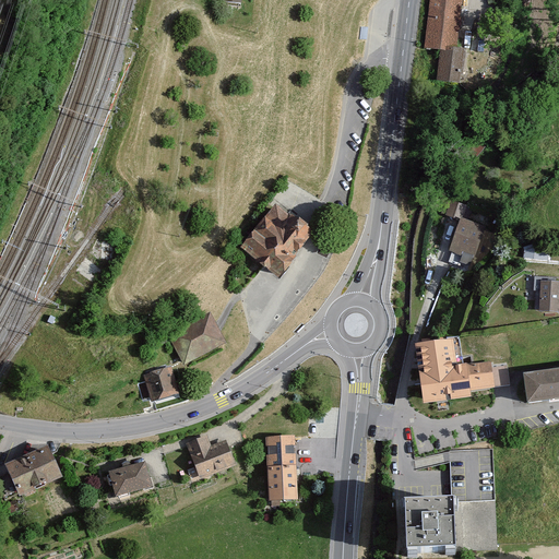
[(468,0),(430,0),(420,82),(459,86),(468,0)]
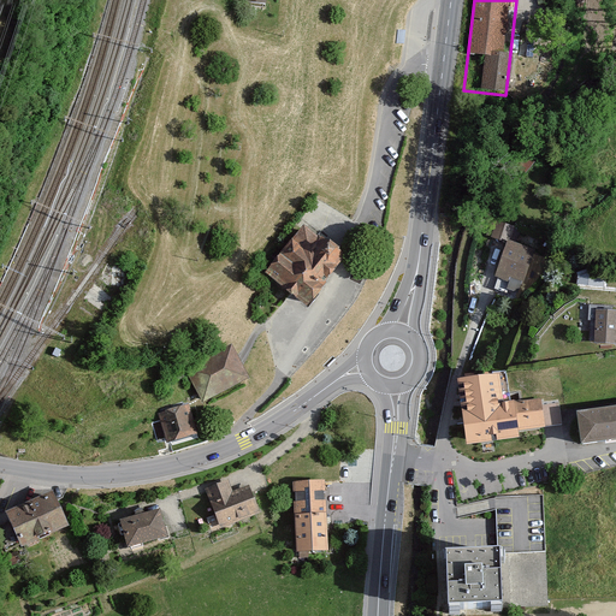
[(511,230),(495,224),(489,242),(502,246),(492,276),(521,285),(532,253),(507,244),(511,230)]
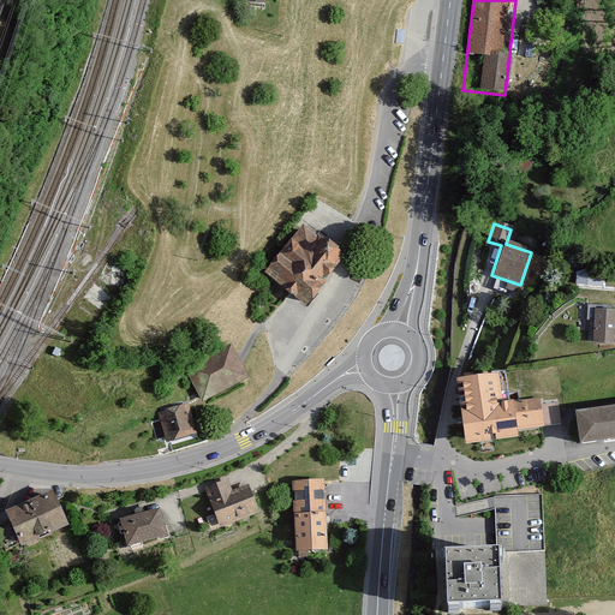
[(338,258),(300,227),(262,273),(300,304),(338,258)]
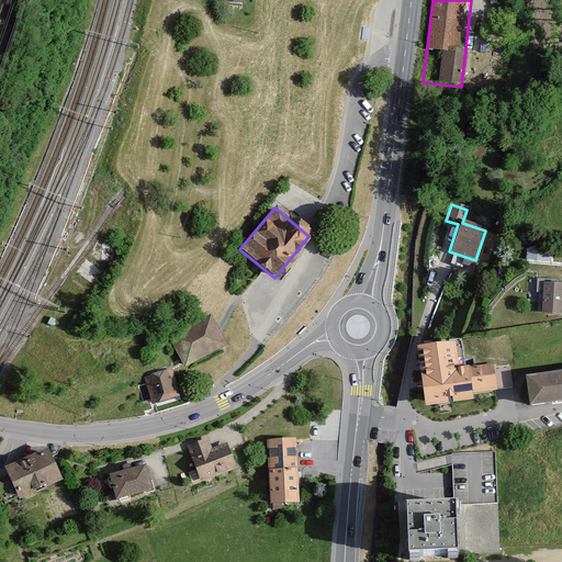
[(559,283),(537,282),(535,313),(558,314),(559,283)]
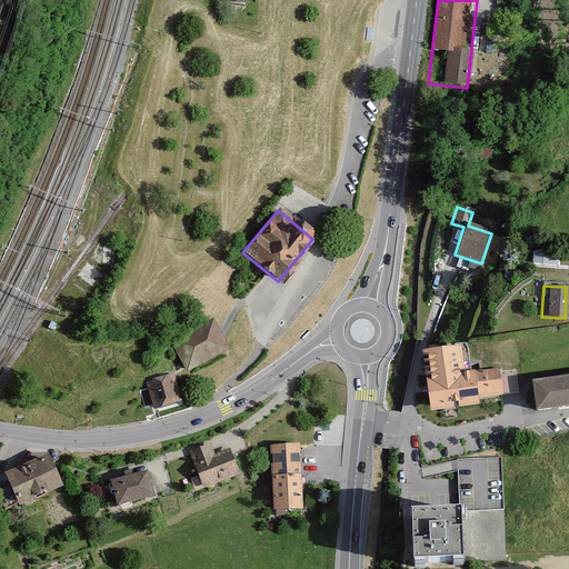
[(229,349),(213,318),(173,338),(189,369),(229,349)]
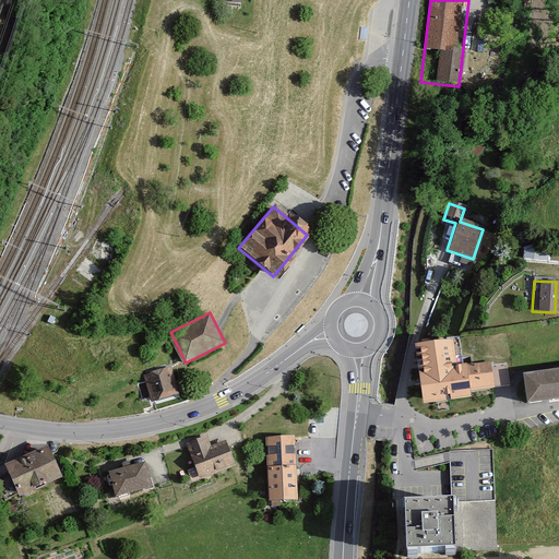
[(458,366),(453,340),(416,345),(425,403),(472,396),(471,391),(495,388),(490,360),(458,366)]
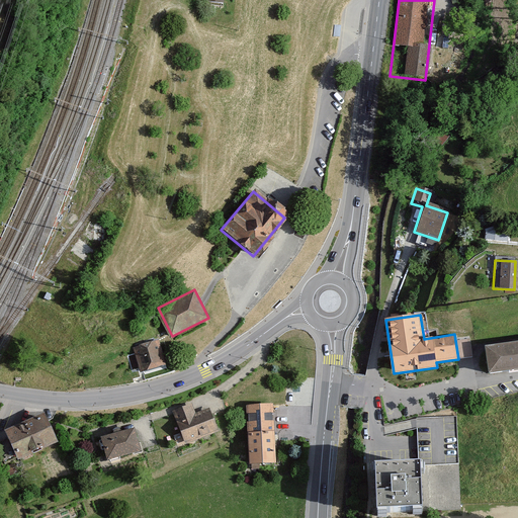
[(459,340),(461,359),(469,358),(467,339),(459,340)]
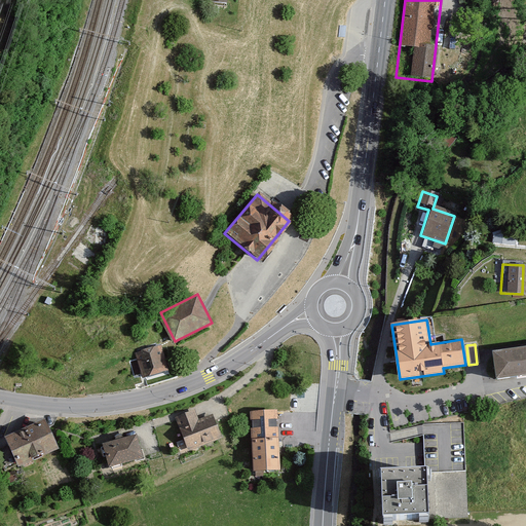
[(161,345),(137,351),(143,378),(167,372),(161,345)]
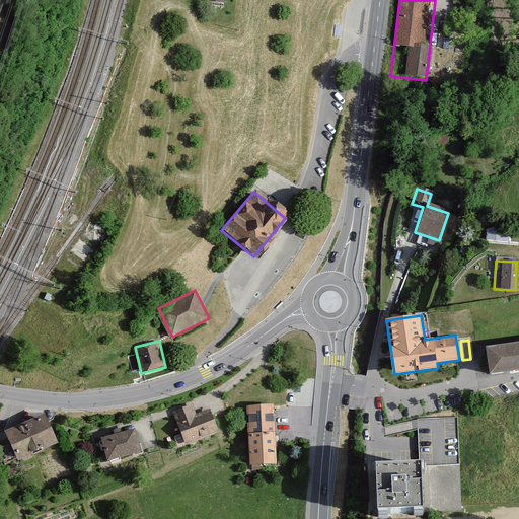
[(518,344),(480,350),(485,375),(518,369),(518,344)]
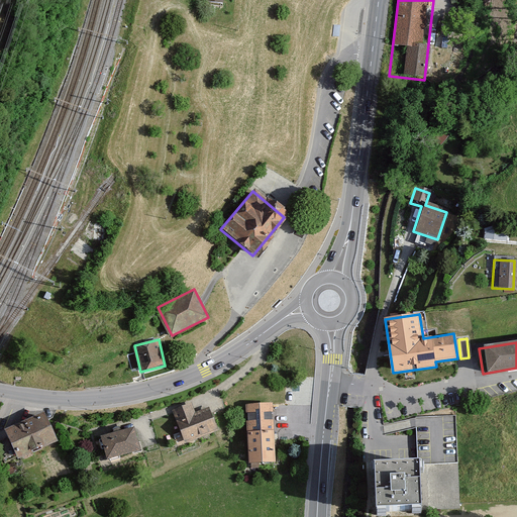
[(194,404),(174,410),(185,443),(217,432),(209,408),(197,412),(194,404)]
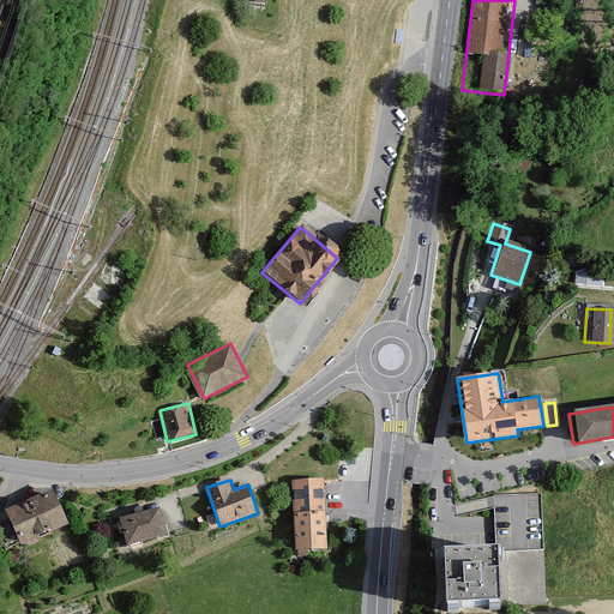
[(324,480),(292,481),(294,549),(326,549),(324,480)]
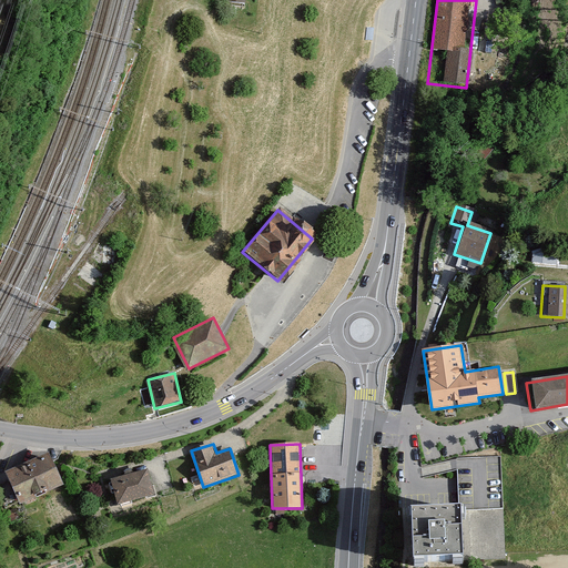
[(49,454),(7,470),(19,501),(61,485),(49,454)]
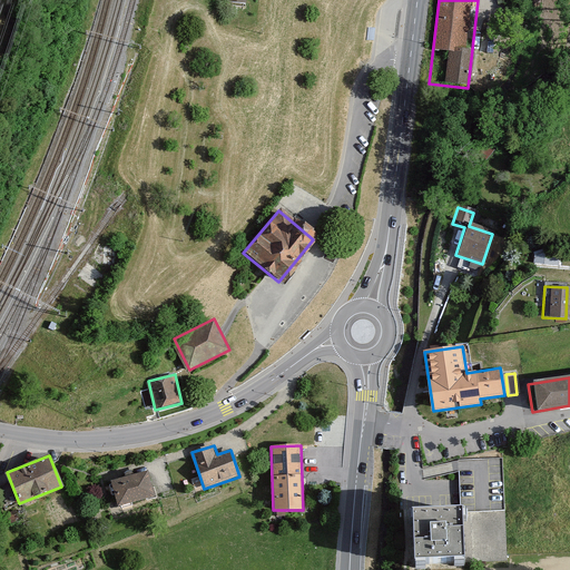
[(149,472),(112,481),(119,507),(156,498),(149,472)]
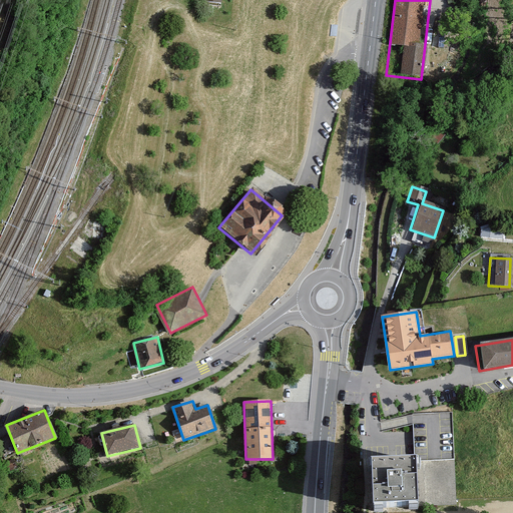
[(416,445),(417,459),(428,459),(427,445),(416,445)]
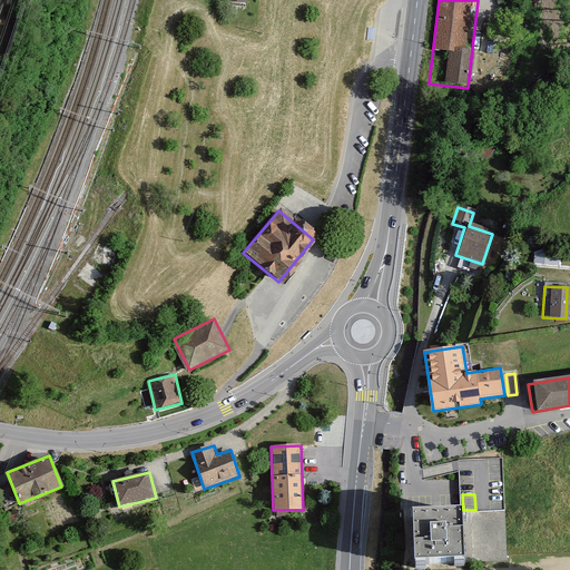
[(463,564),(461,513),(410,516),(412,568),(463,564)]
